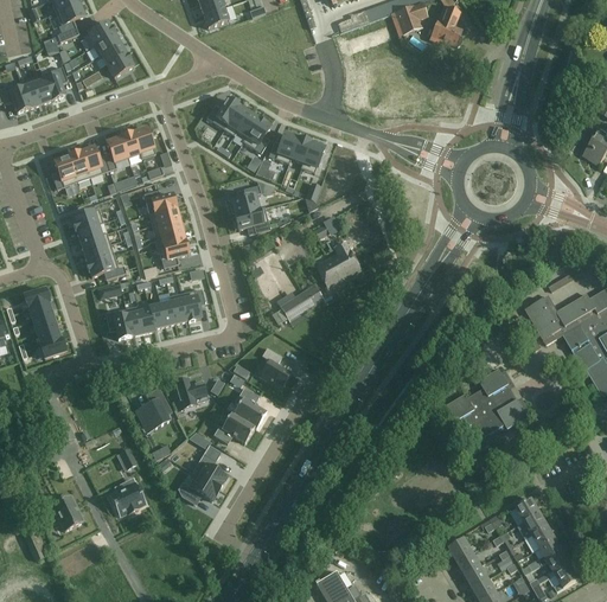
[(51,0),(56,11),(80,1),(78,0),(51,0)]
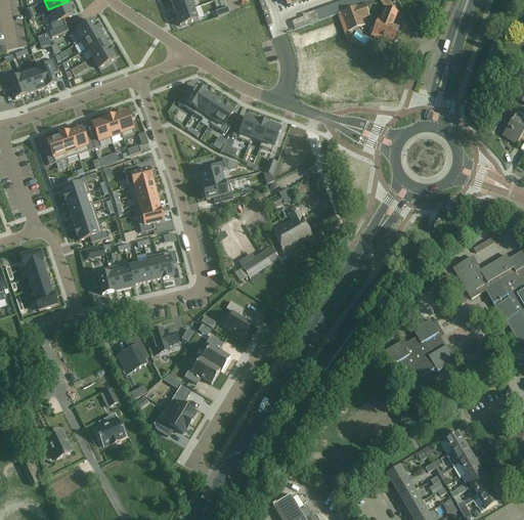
[(175,0),(172,1),(175,11),(193,5),(191,0),(175,0)]
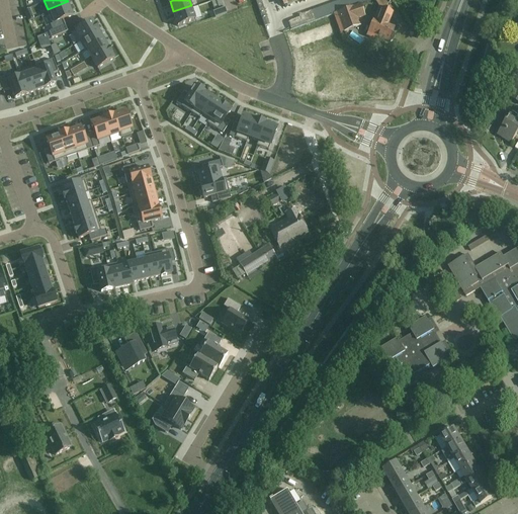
[(256,0),(257,2),(257,1),(264,22),(269,21),(262,0),(256,0)]
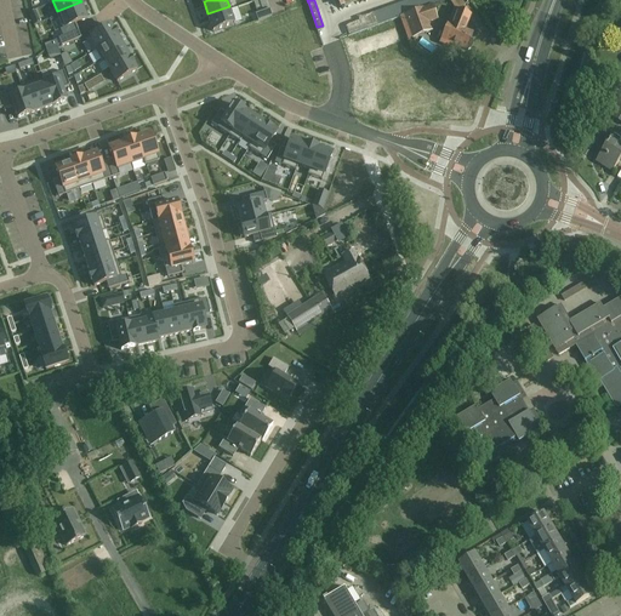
[(81,1),(57,11),(62,24),(60,26),(63,33),(78,27),(74,20),(86,15),(81,1)]
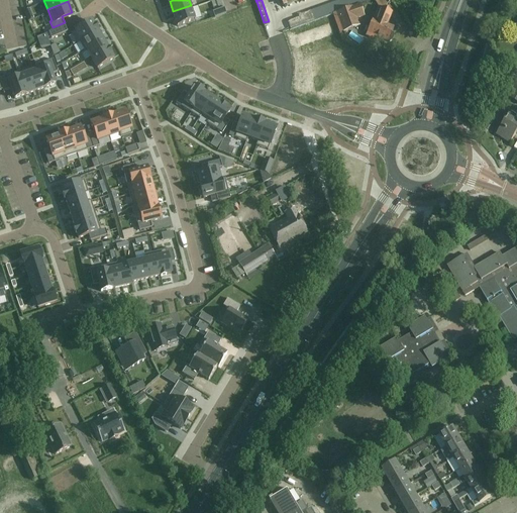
[(360,1),(338,9),(345,28),(360,23),(358,15),(365,13),(360,1)]
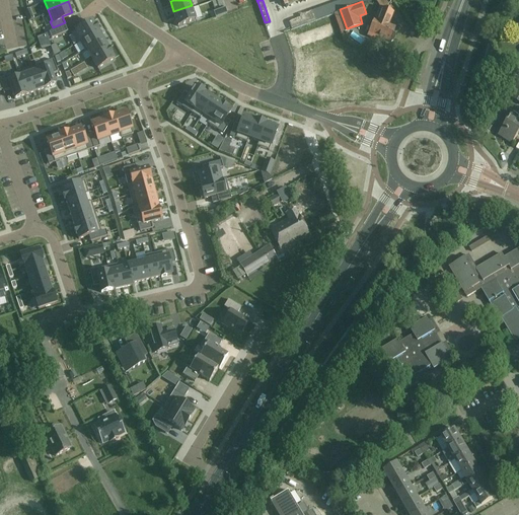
[(225,4),(214,8),(216,13),(227,9),(225,4)]
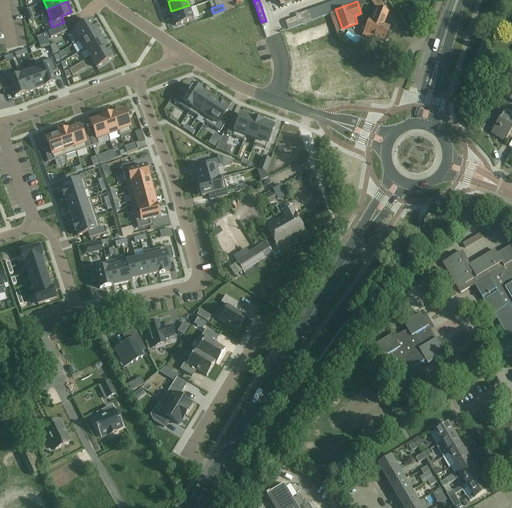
[(372,16),(366,30),(384,37),(386,37),(387,37),(390,31),(389,29),(387,29),(390,23),(382,20),(387,8),(377,4),(372,16)]
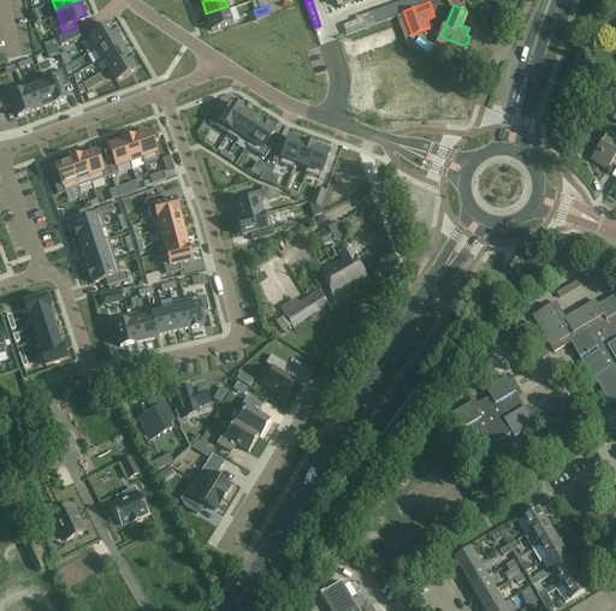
[(227,6),(206,13),(211,27),(232,19),(227,6)]
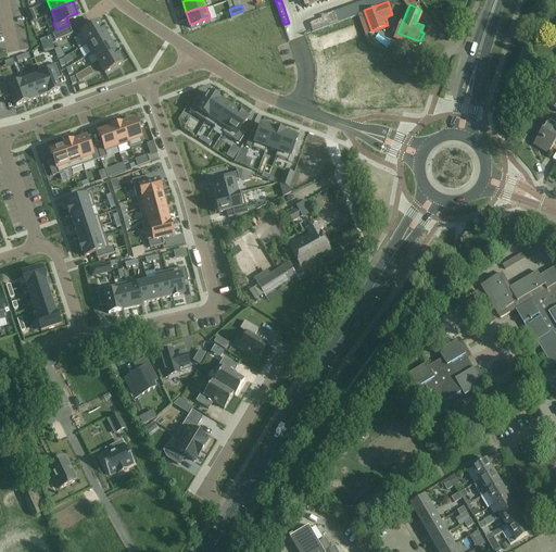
[(99,19),(76,32),(83,44),(86,42),(85,41),(105,29),(104,29),(105,28),(102,23),(101,24),(99,19)]
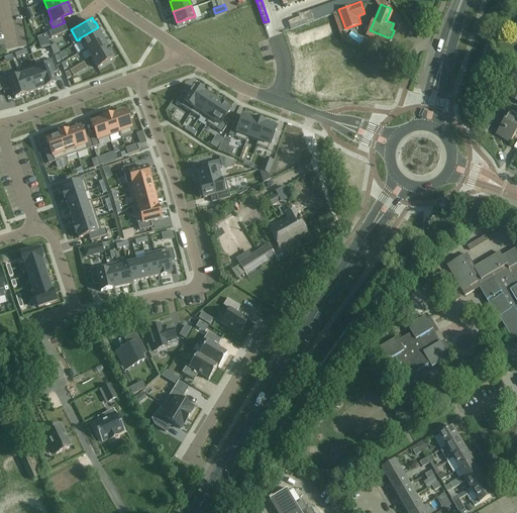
[(53,27),(48,28),(50,34),(67,28),(65,22),(53,27)]
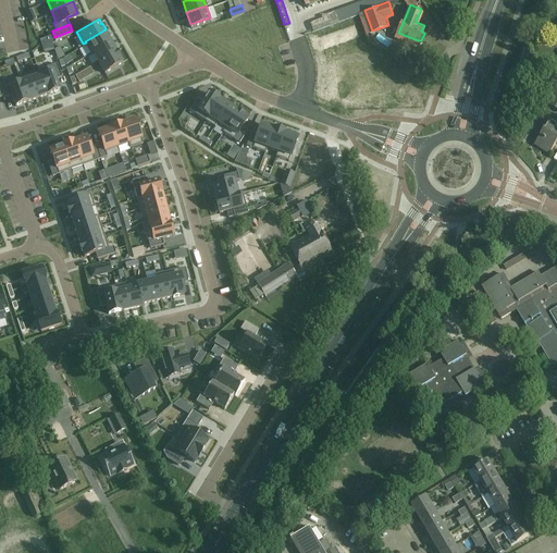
[(106,29),(85,41),(86,42),(90,51),(93,50),(93,49),(110,39),(106,29)]
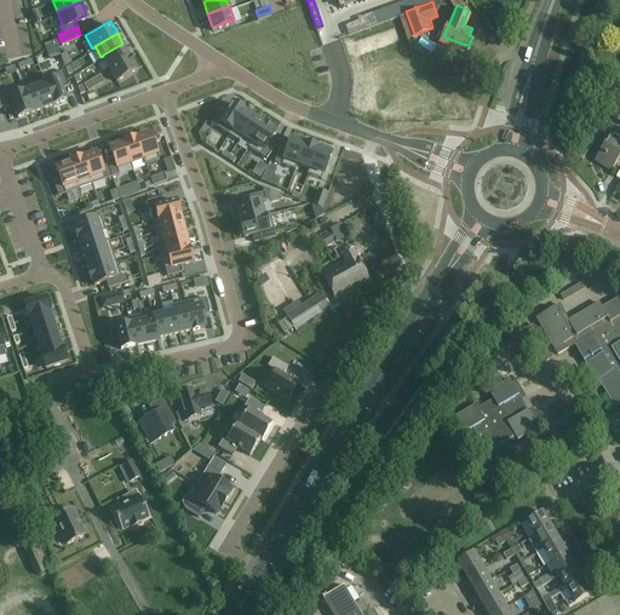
[(61,51),(55,36),(44,40),(50,55),(61,51)]
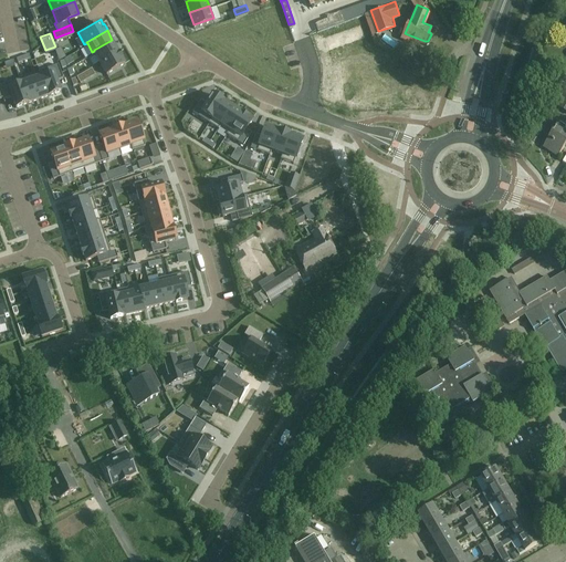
[(112,40),(94,50),(94,51),(100,60),(117,49),(112,40)]
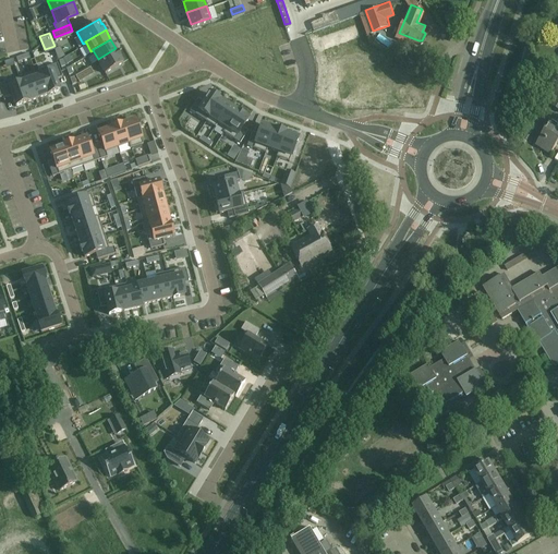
[(116,48),(98,59),(105,70),(122,59),(120,55),(120,53),(117,48),(117,49),(116,48)]
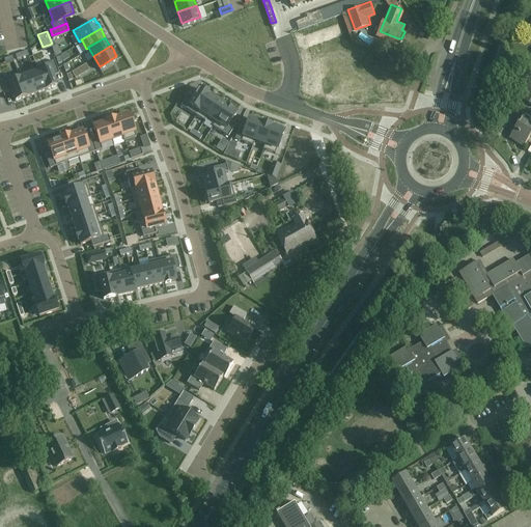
[(54,57),(36,63),(37,66),(45,86),(57,82),(53,72),(58,70),(54,57)]
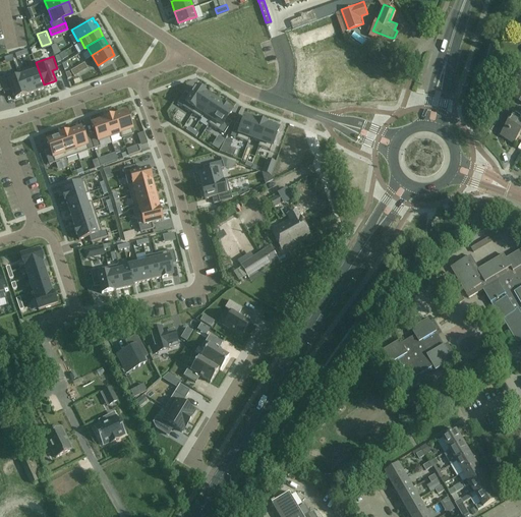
[(27,65),(17,69),(25,92),(35,89),(27,68),(29,68),(27,65)]
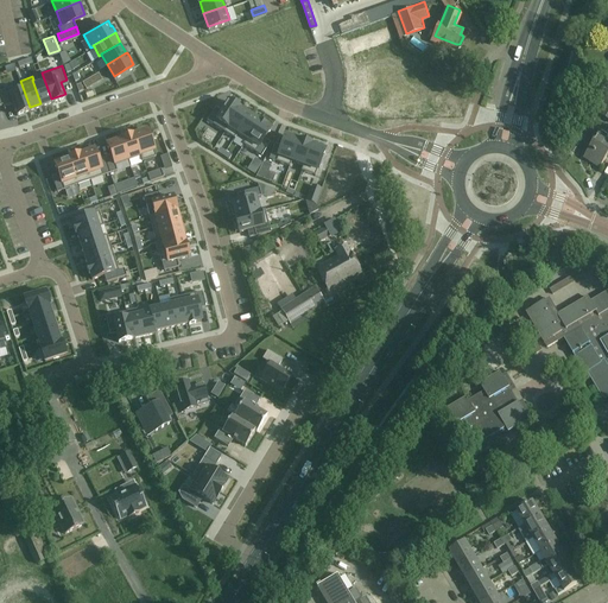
[(33,80),(32,80),(40,103),(51,99),(43,76),(33,80)]
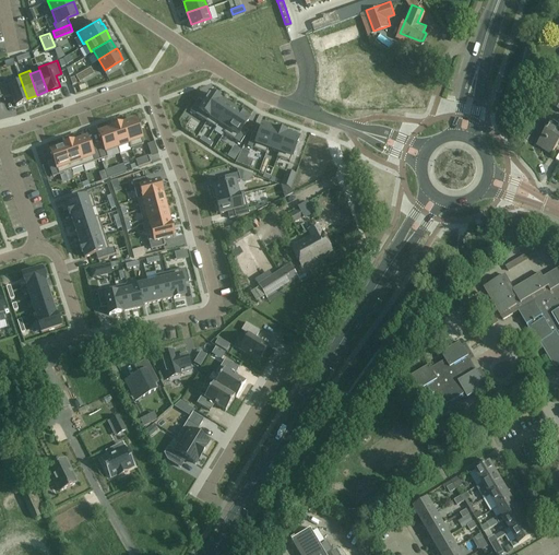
[(19,74),(0,81),(0,83),(3,93),(3,95),(12,92),(15,103),(27,98),(19,74)]
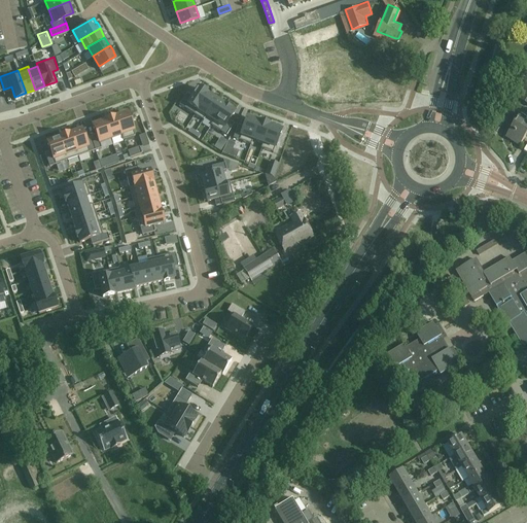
[(526,100),(526,79),(518,95),(526,100)]
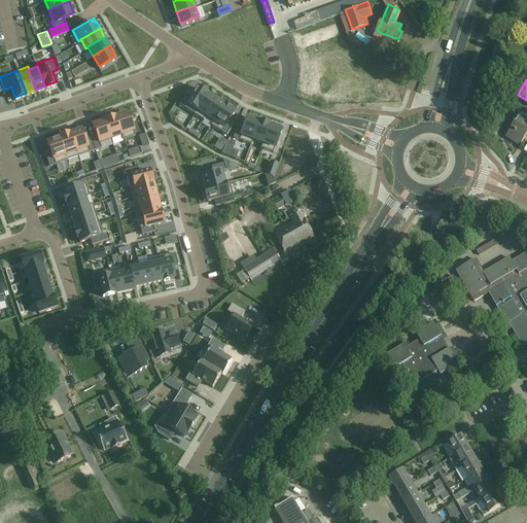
[(186,90),(179,101),(195,111),(208,91),(198,84),(191,94),(186,90)]
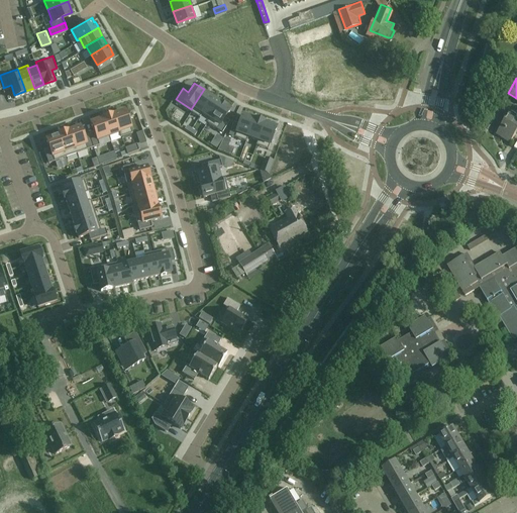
[(204,89),(191,109),(199,115),(201,113),(200,112),(212,95),(204,89)]
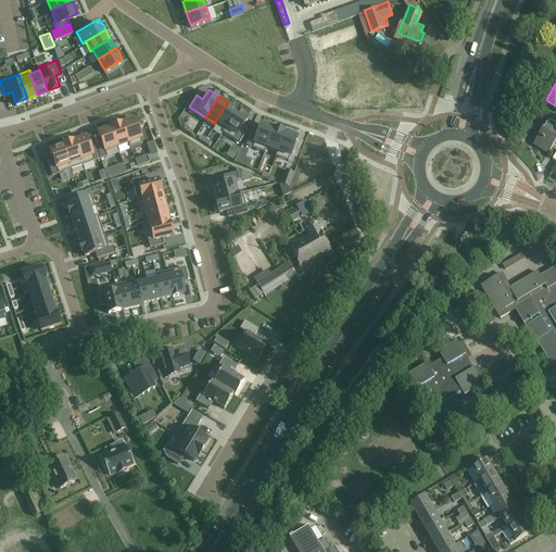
[(228,102),(215,121),(216,122),(224,126),(237,108),(228,102)]
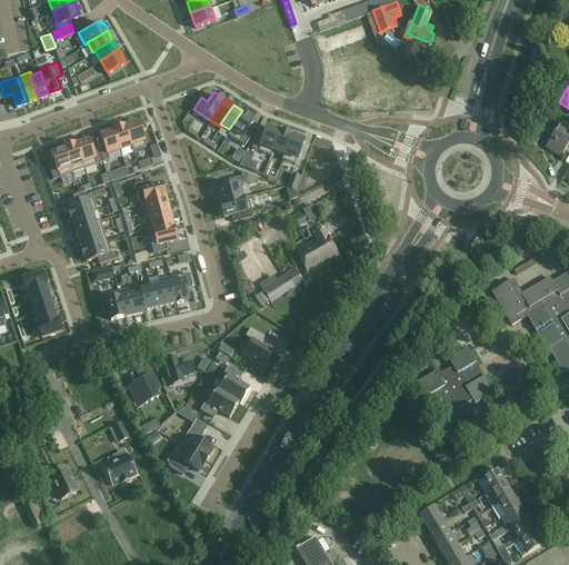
[(229,129),(228,131),(245,142),(252,130),(247,127),(253,117),(249,114),(243,110),(242,110),(229,129)]
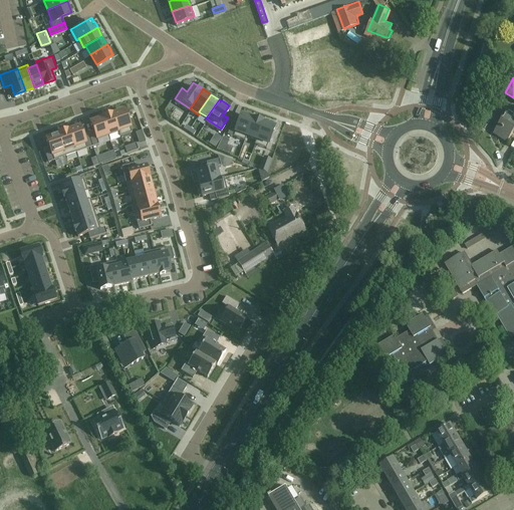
[(113,110),(112,110),(118,129),(119,134),(132,130),(123,106),(118,108),(117,107),(112,109),(113,110)]
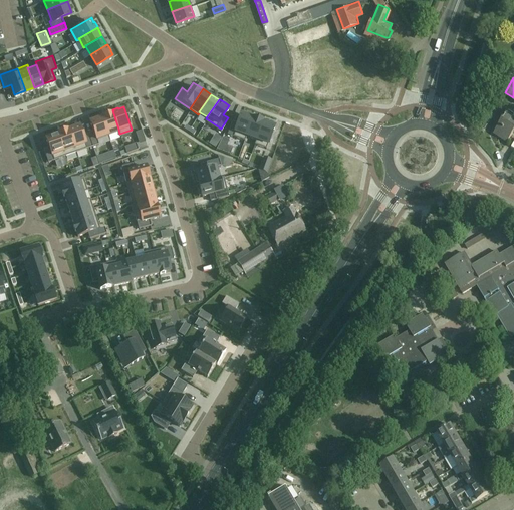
[(513,115),(513,112),(513,110),(508,107),(494,130),(506,139),(513,125),(513,115)]
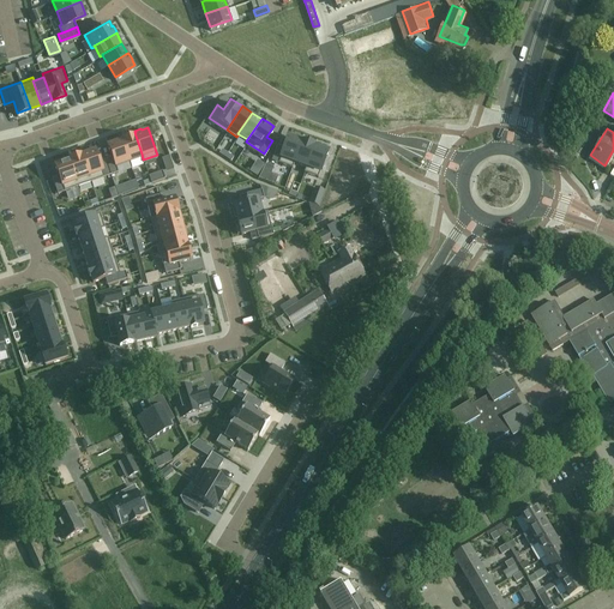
[(134,132),(121,137),(130,158),(142,154),(134,132)]
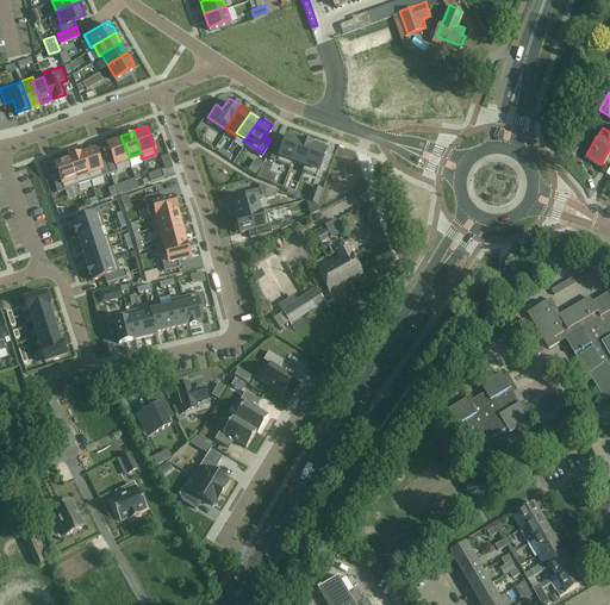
[(275,141),(269,156),(291,163),(292,157),(299,137),(298,136),(299,135),(293,132),(292,133),(286,132),(282,144),(275,141)]
